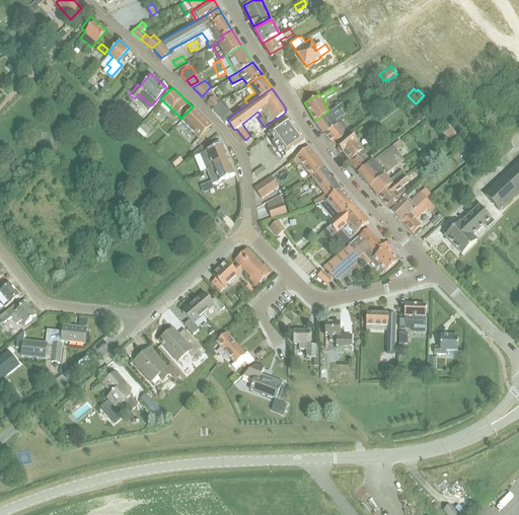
[(202,96),(201,96),(206,101),(213,94),(209,90),(206,92),(202,96)]
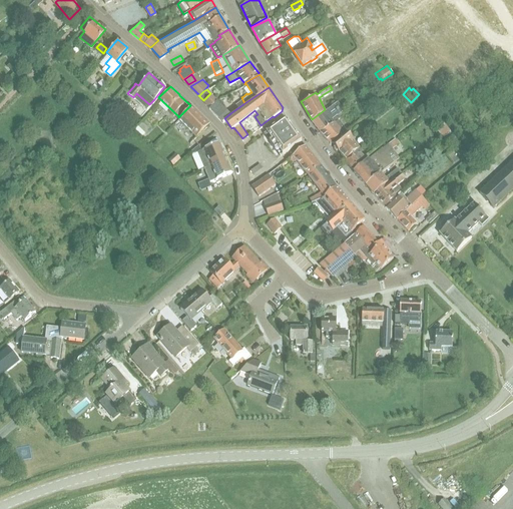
[(216,99),(210,93),(203,100),(208,105),(216,99)]
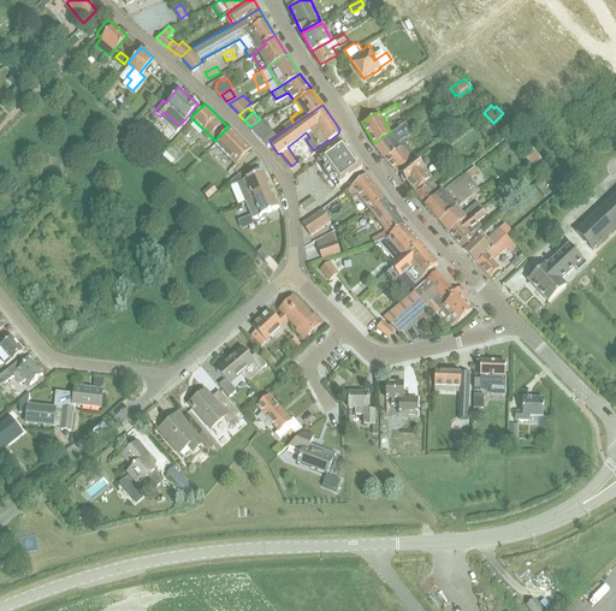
[(142,113),(132,124),(137,128),(146,117),(142,113)]
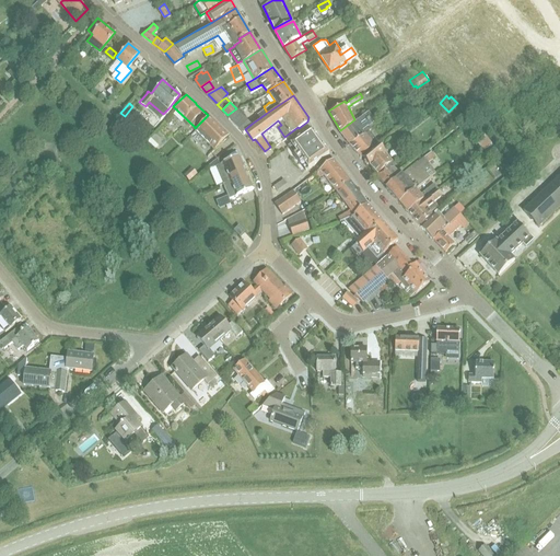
[(236,108),(228,115),(228,116),(243,131),(245,129),(252,124),(236,108)]
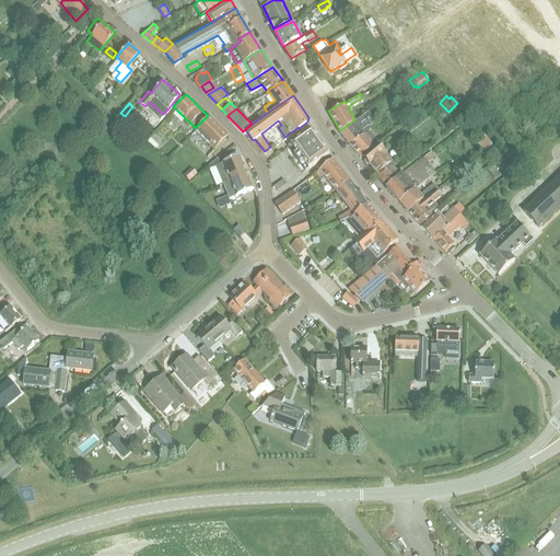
[(349,124),(340,130),(348,139),(351,143),(365,131),(362,129),(364,127),(368,124),(373,120),(372,120),(375,118),(368,109),(354,119),(349,124)]
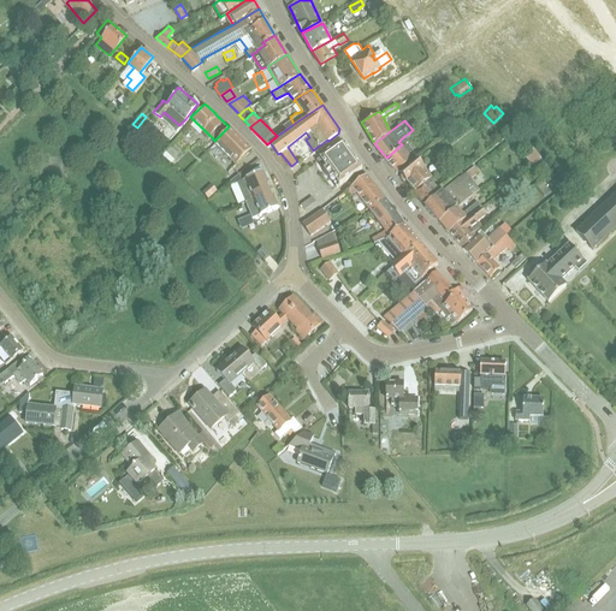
[(229,126),(214,141),(236,161),(252,146),(230,125),(229,126)]
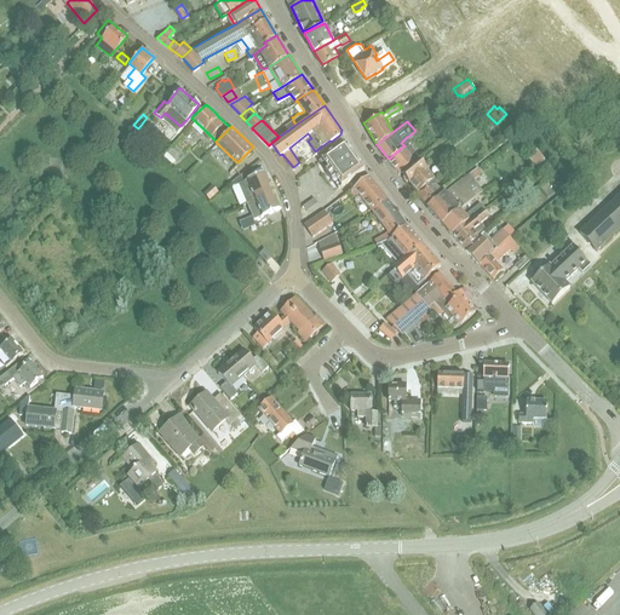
[(340,134),(331,142),(334,147),(321,156),(327,166),(325,167),(328,172),(355,153),(345,139),(344,141),(340,134)]
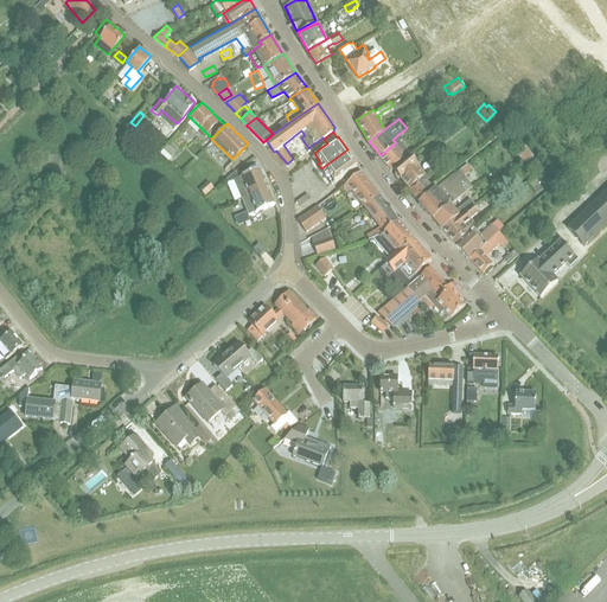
[(402,138),(398,134),(395,138),(393,140),(396,142),(381,155),(390,168),(393,166),(409,152),(400,140),(402,138)]
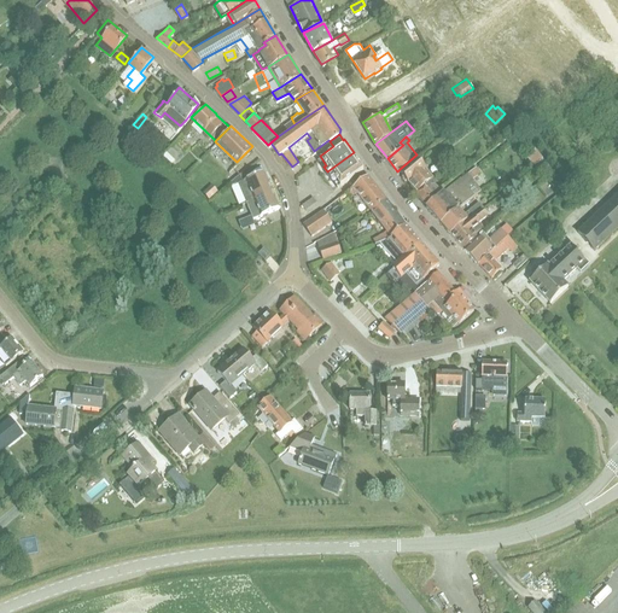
[(535,145),(525,152),(534,163),(542,156),(535,145)]
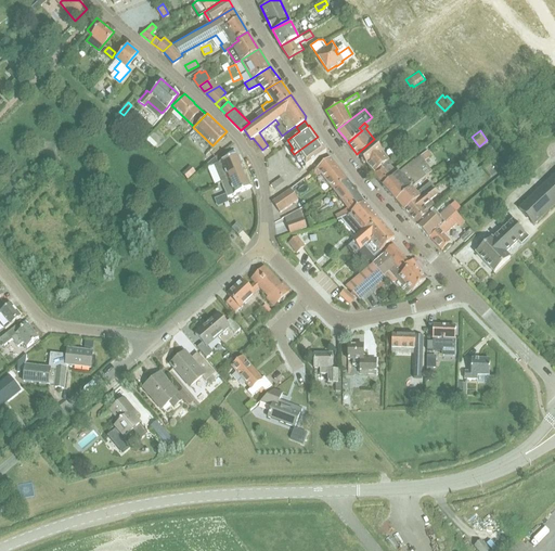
[(326,150),(318,137),(294,154),(297,158),(299,156),(305,165),(326,150)]
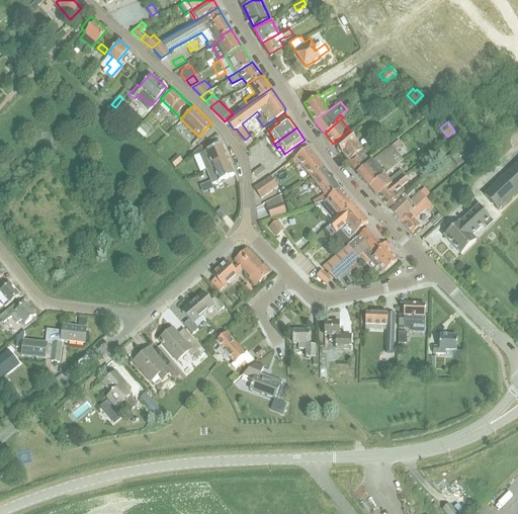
[(355,168),(363,162),(363,161),(366,159),(365,158),(366,156),(363,153),(361,153),(360,152),(363,149),(349,133),(336,145),(337,145),(336,147),(339,150),(341,150),(342,151),(348,158),(347,159),(355,168)]
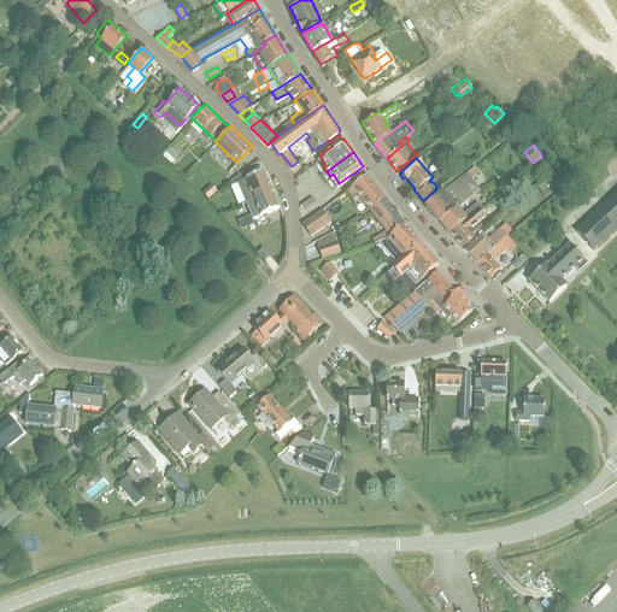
[(545,159),(536,165),(542,171),(550,165),(545,159)]
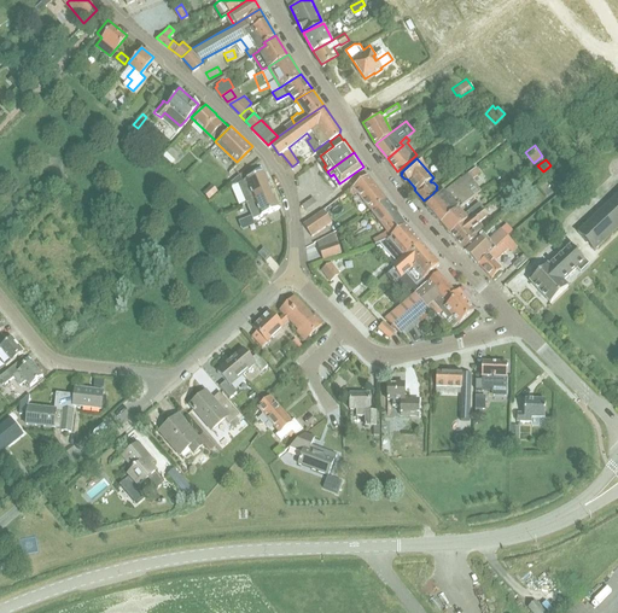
[(443,188),(425,203),(439,221),(448,214),(456,206),(473,193),(481,188),(472,176),(479,170),(476,164),(467,170),(461,176),(460,175),(443,188)]
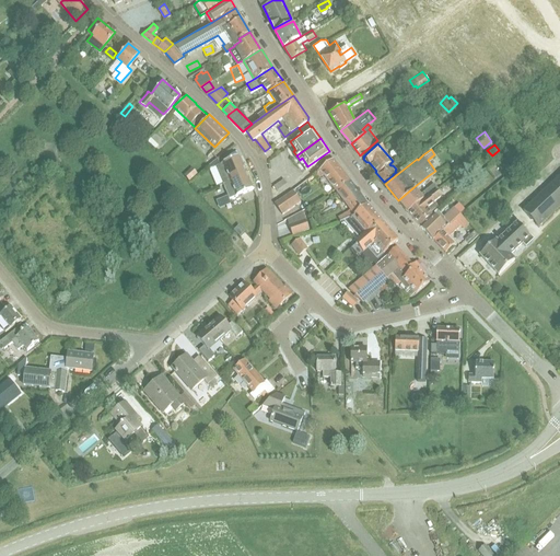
[(246,170),(240,153),(221,161),(220,162),(216,163),(222,180),(246,170)]
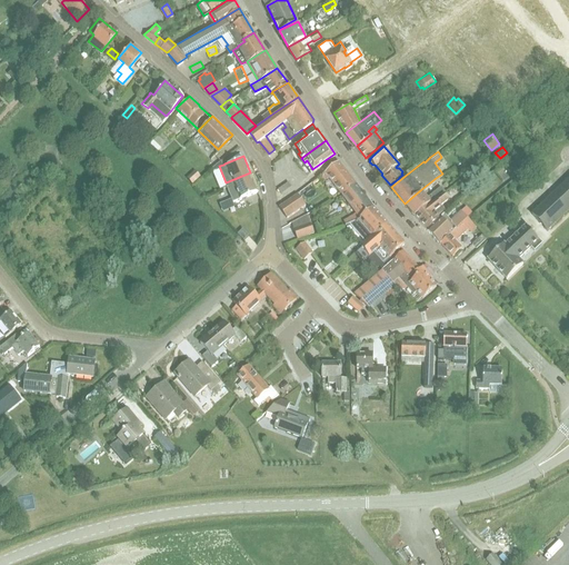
[(220,159),(211,166),(212,169),(219,166),(223,165),(220,159)]
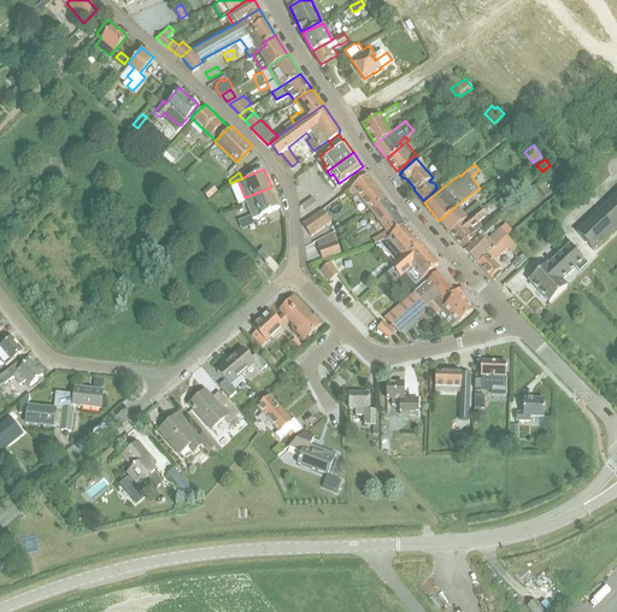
[(370,209),(386,196),(366,172),(345,188),(346,190),(347,192),(350,194),(356,189),(370,209)]
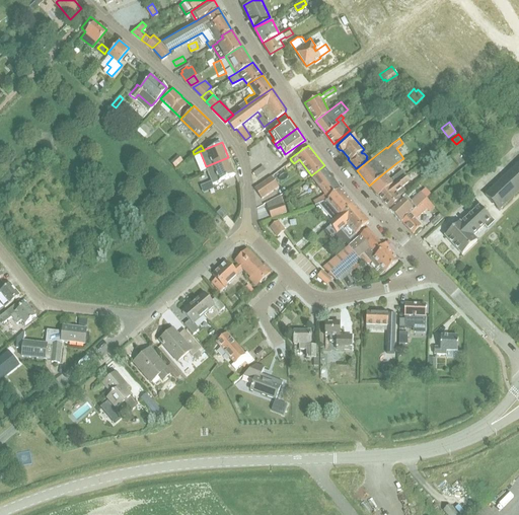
[(466,145),(460,150),(465,156),(467,155),(469,157),(473,154),(471,151),(466,145)]
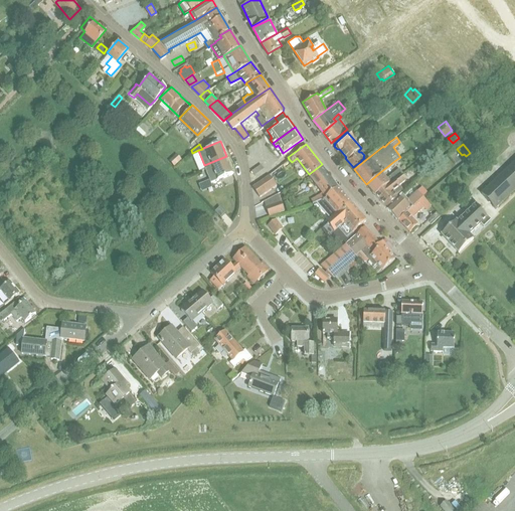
[(176,152),(169,158),(174,164),(181,157),(176,152)]
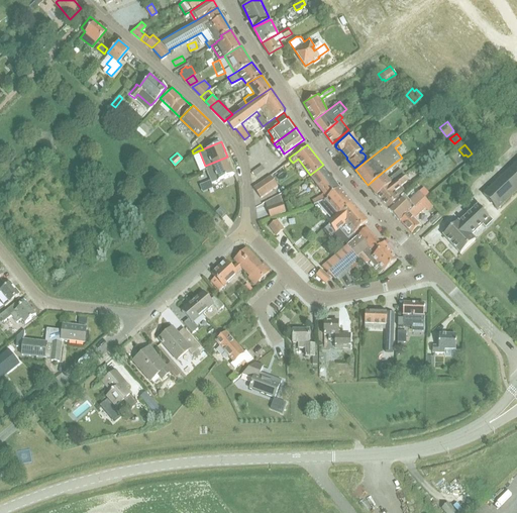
[(189,156),(194,172),(200,170),(195,154),(189,156)]
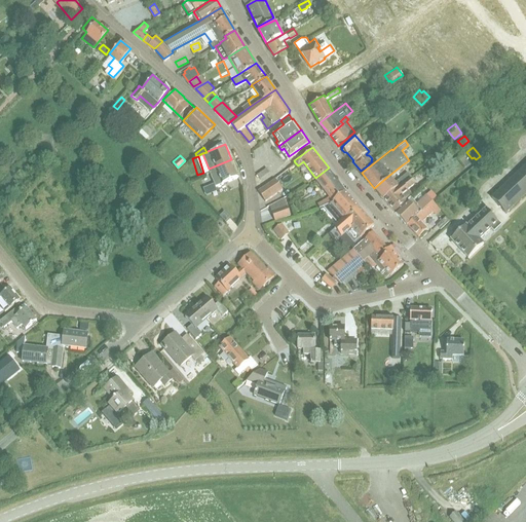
[(237,175),(231,159),(209,169),(215,184),(221,182),(237,175)]
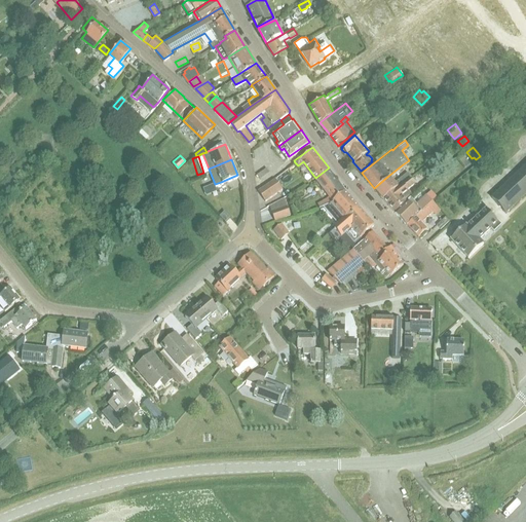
[(525,162),(523,165),(491,196),(504,211),(525,190),(525,162)]
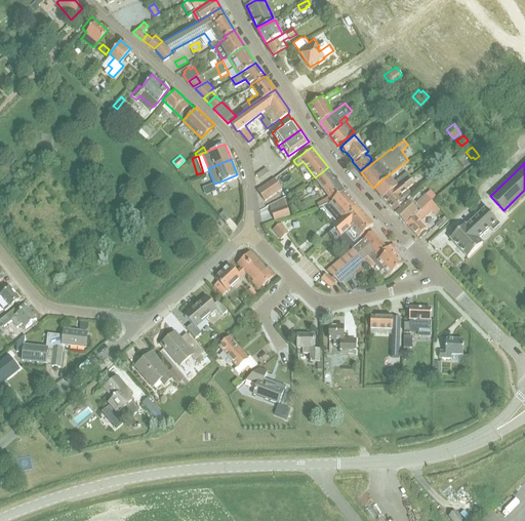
[(265,165),(256,171),(259,175),(268,169),(265,165)]
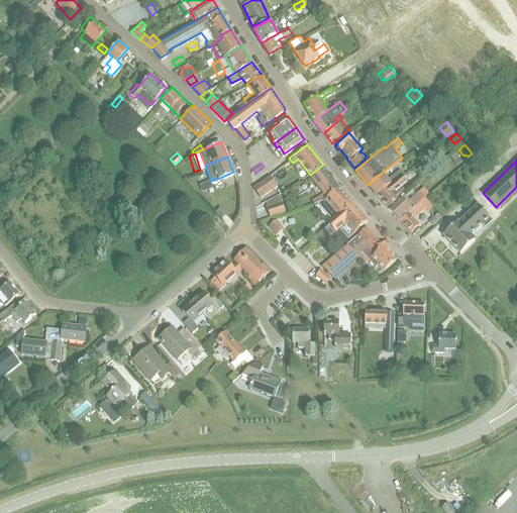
[(323,165),(310,175),(327,196),(339,185),(331,176),(324,167),(323,165)]
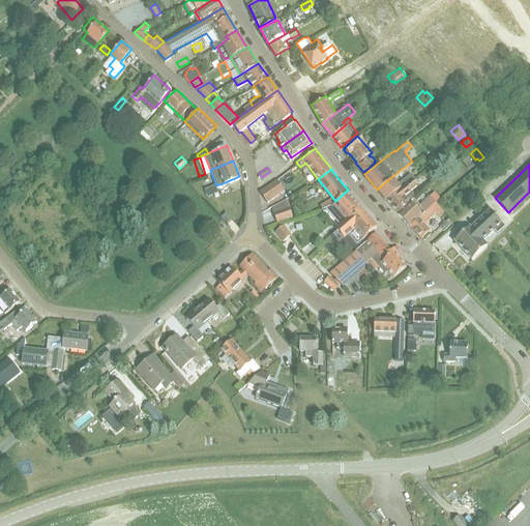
[(377,190),(385,199),(392,192),(398,187),(412,177),(413,176),(410,172),(396,183),(391,177),(384,183),(377,190)]
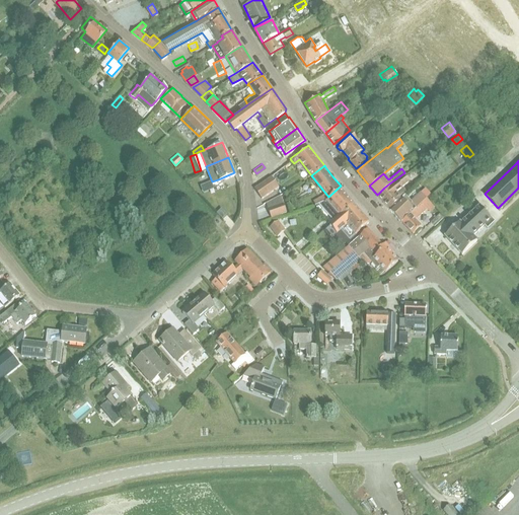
[(384,188),(377,195),(387,207),(398,196),(398,195),(405,189),(401,185),(408,179),(403,173),(389,184),(384,188)]
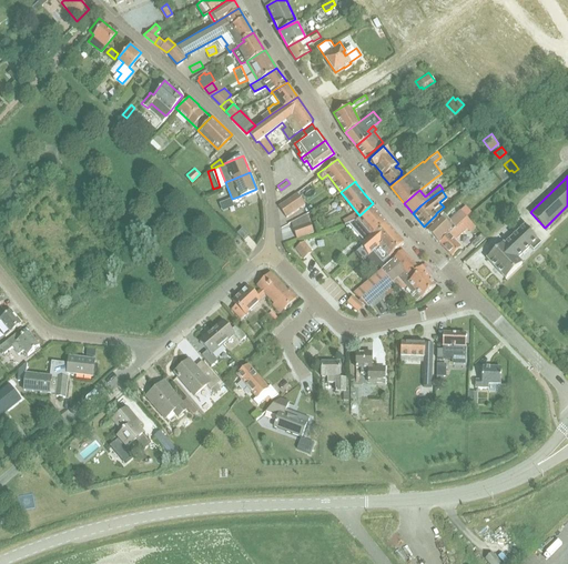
[(296,191),(279,203),(286,214),(304,202),(296,191)]
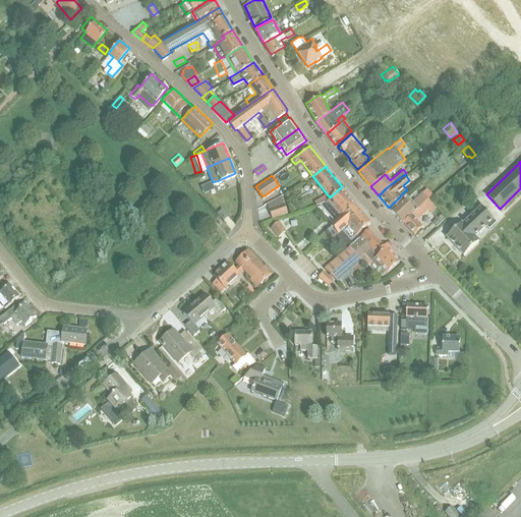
[(325,200),(320,203),(334,220),(340,214),(341,215),(355,203),(342,186),(330,197),(328,198),(325,200)]
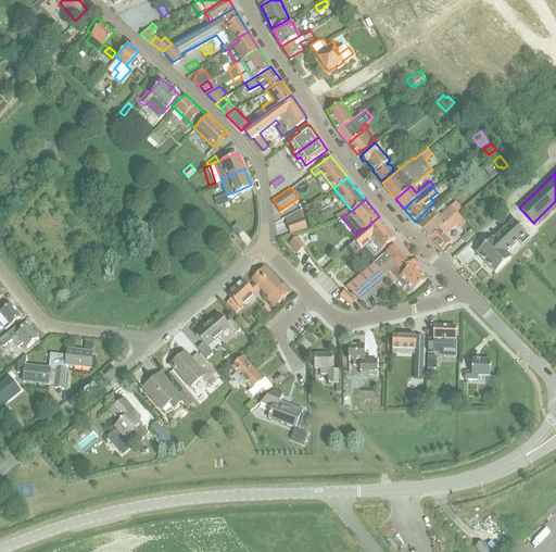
[(442,223),(456,210),(452,204),(441,215),(432,207),(417,222),(429,235),(442,223)]
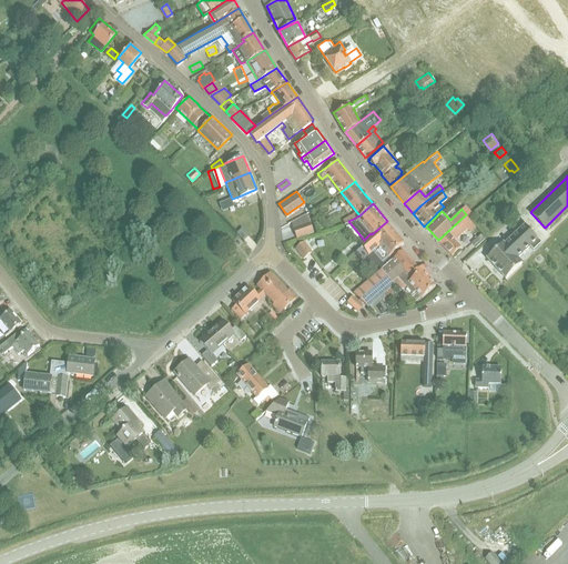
[(468,228),(474,222),(466,214),(452,228),(438,240),(452,253),(458,245),(453,239),(466,225),(468,228)]
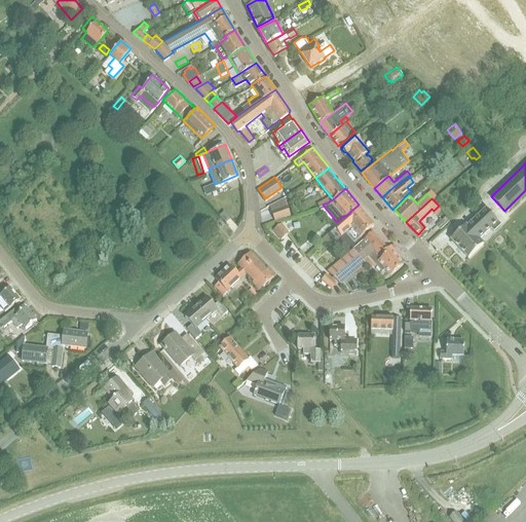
[(287,203),(272,209),(275,217),(290,213),(287,203)]
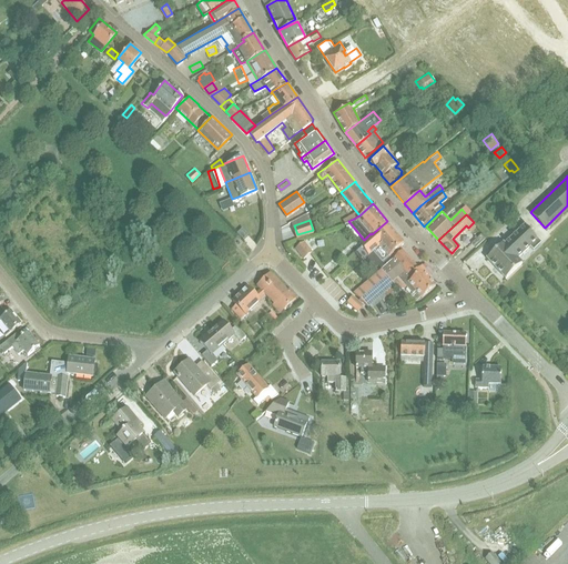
[(364,240),(361,242),(369,253),(373,251),(382,260),(398,245),(404,241),(387,221),(372,234),(371,233),(364,240)]
